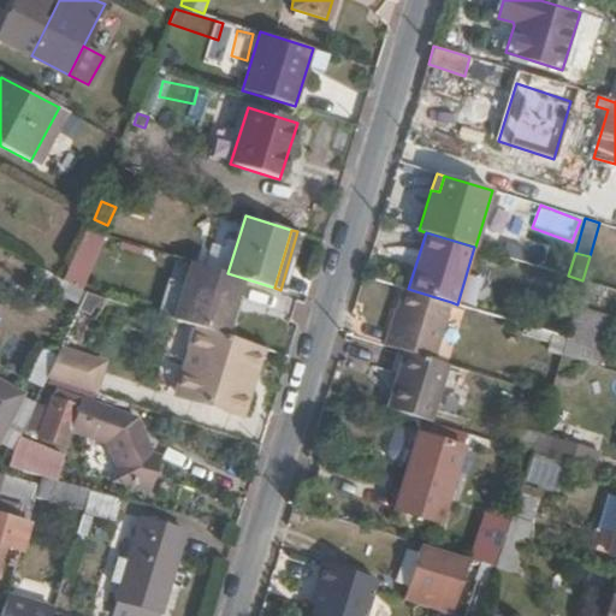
[(225,336),(242,278),(227,273),(191,262),(173,320),(196,327),(225,336)]
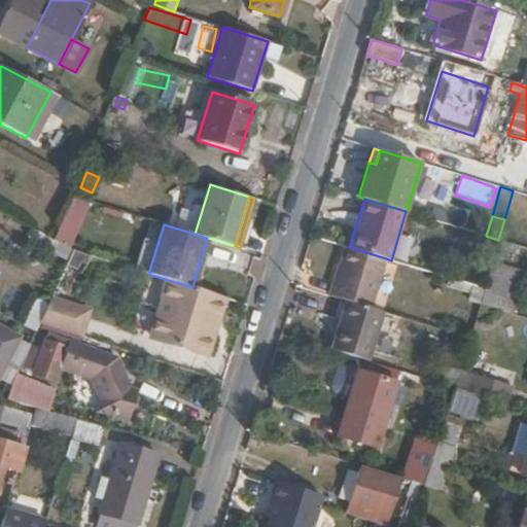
[(72,248),(77,237),(61,230),(56,240),(63,244),(72,248)]
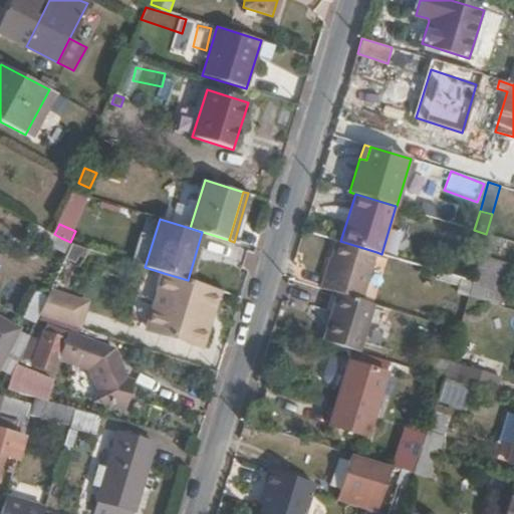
[(61,238),(53,234),(41,228),(36,239),(56,248),(61,238)]
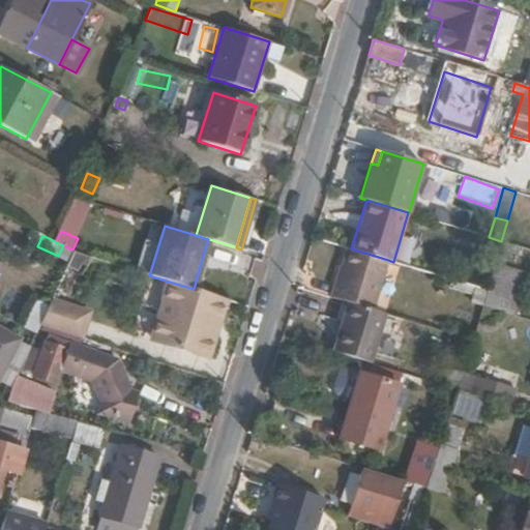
[(68,261),(74,251),(72,249),(63,245),(58,256),(68,261)]
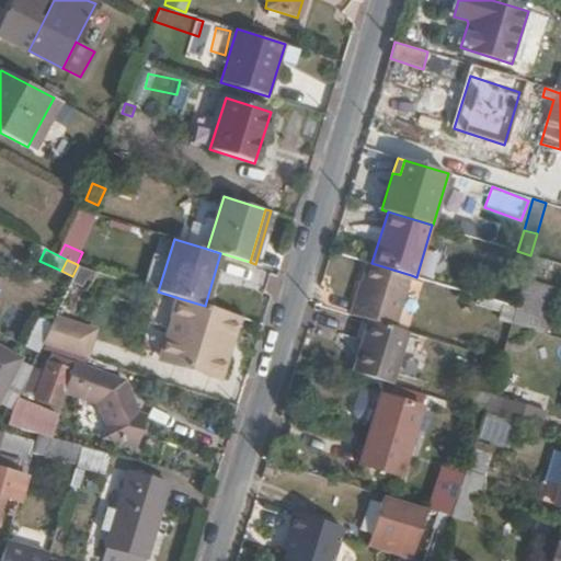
[(396,328),(411,275),(371,263),(367,262),(352,315),(367,319),(396,328)]
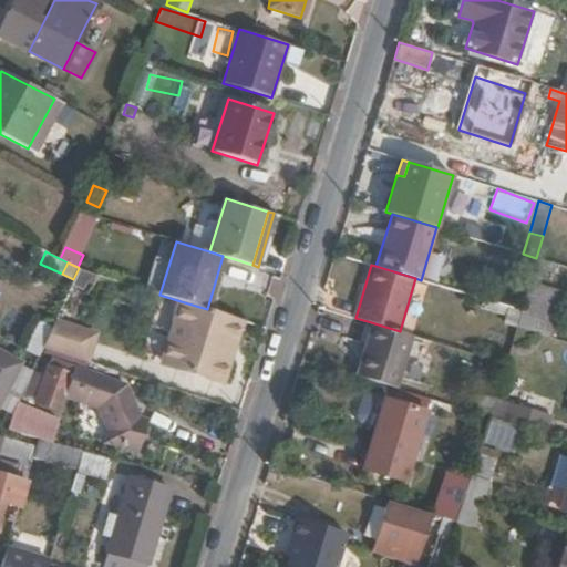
[(550,338),(563,292),(528,282),(521,311),(516,327),(515,327),(550,338)]
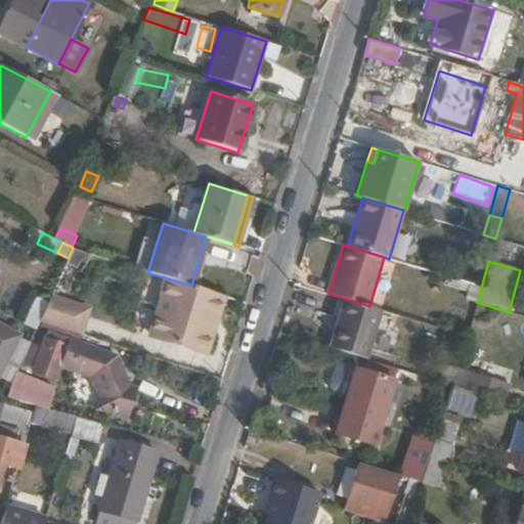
[(468,292),(470,284),(446,276),(444,285),(468,292)]
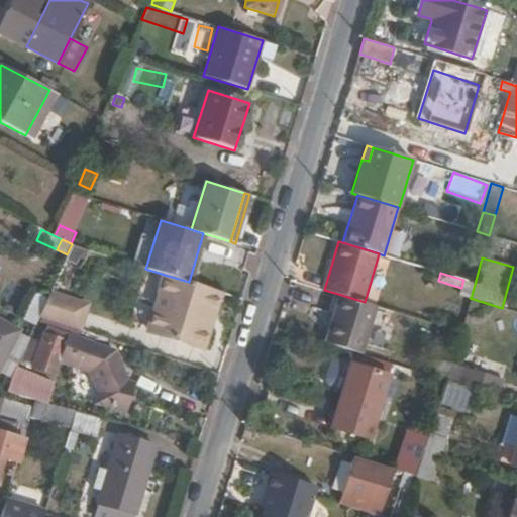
[(147,331),(178,340),(205,349),(222,293),(189,282),(165,275),(147,331)]
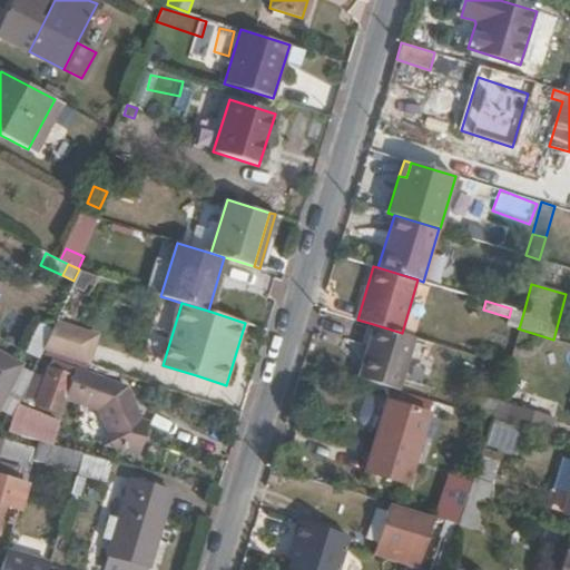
[(519,328),(523,313),(511,308),(509,317),(507,324),(519,328)]
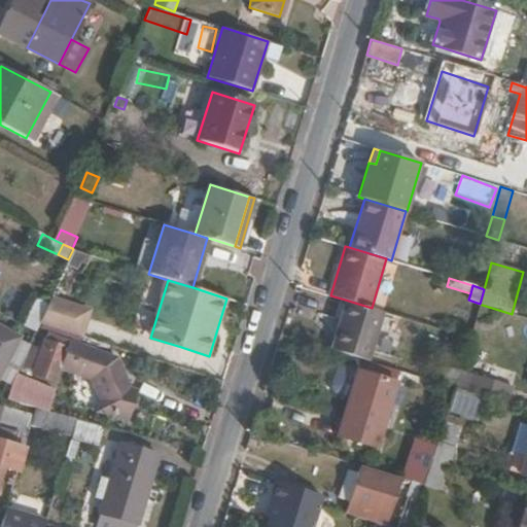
[(336,338),(332,349),(360,358),(369,360),(383,311),(372,308),(345,300),(334,337),(336,338)]
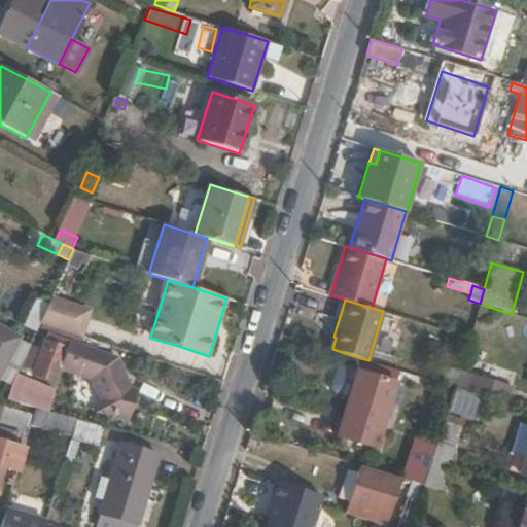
[(80,336),(88,317),(48,305),(40,324),(80,336)]
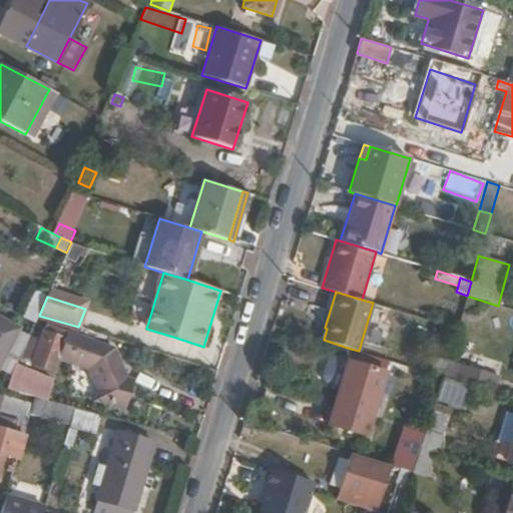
[(0,360),(17,329),(0,319),(0,360)]
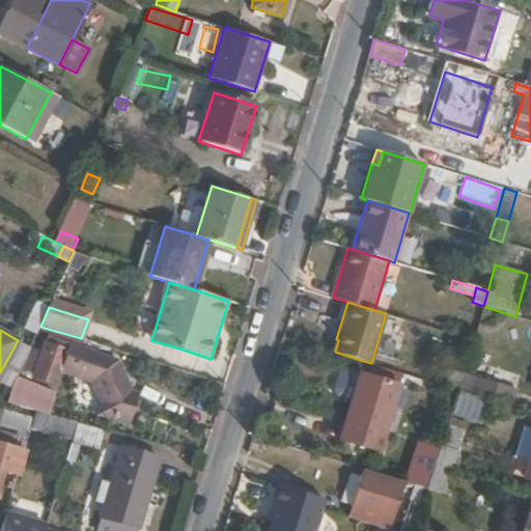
[(70,343),(67,348),(45,340),(33,375),(54,383),(59,369),(91,381),(103,403),(99,413),(130,422),(139,394),(131,391),(122,372),(114,370),(117,360),(70,343)]
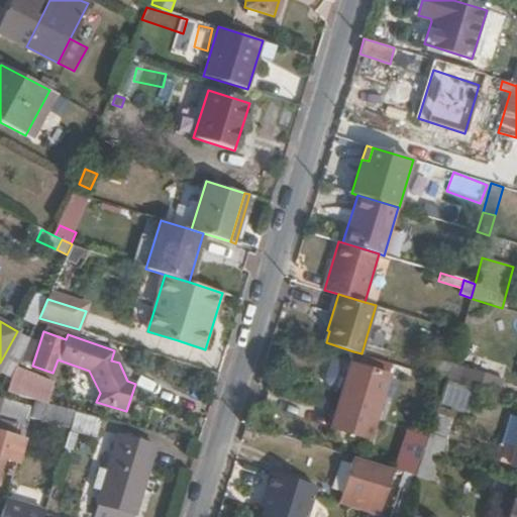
[(369,439),(393,363),(362,353),(353,351),(330,427),(369,439)]
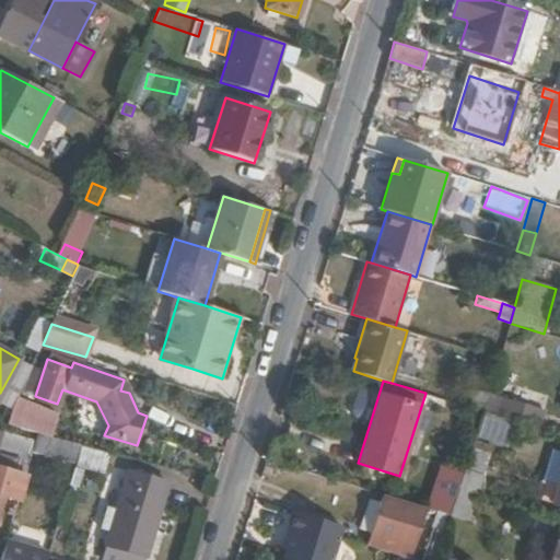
[(483,411),(488,395),(468,389),(464,405),(483,411)]
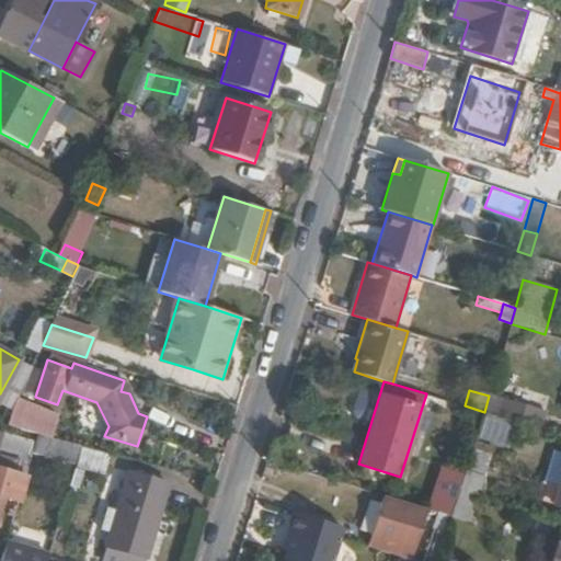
[(541,428),(546,410),(490,393),(489,396),(484,412),(541,428)]
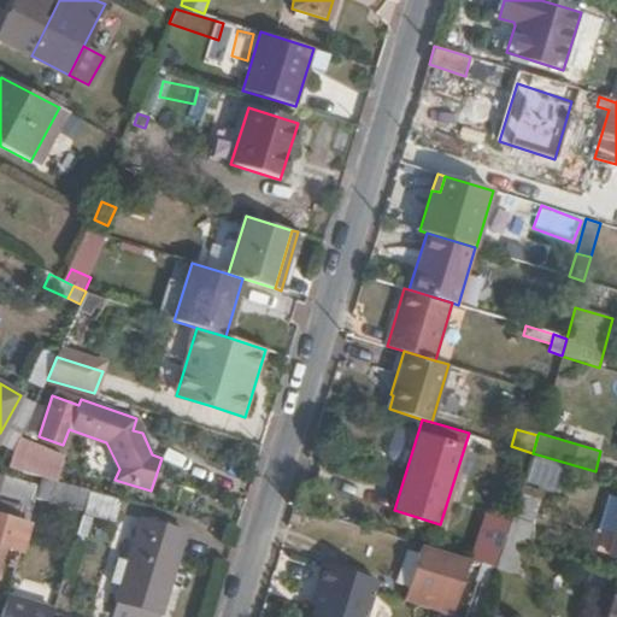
[(48,479),(52,460),(15,451),(7,468),(41,477),(48,479)]
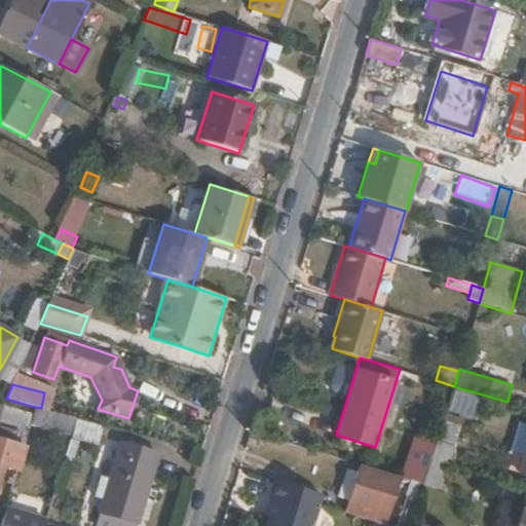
[(455,386),(449,407),(476,415),(482,396),(455,386)]
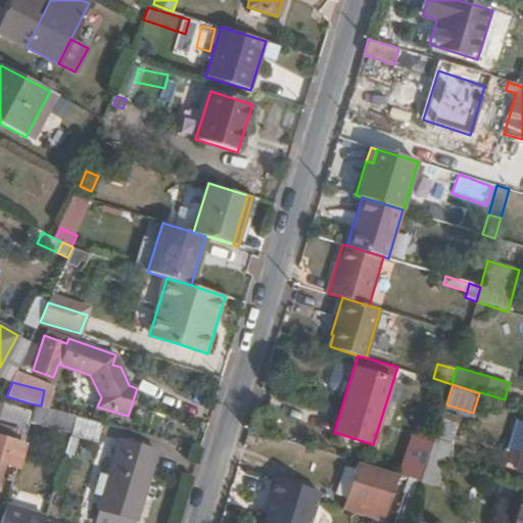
[(70,432),(75,415),(41,406),(35,405),(30,421),(70,432)]
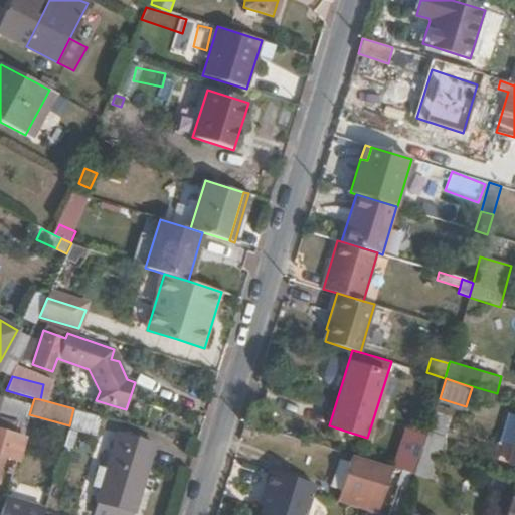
[(96,437),(101,415),(73,408),(69,425),(67,431),(96,437)]
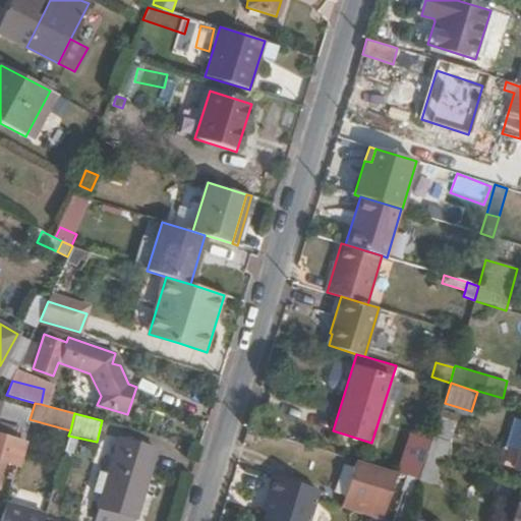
[(443,461),(456,422),(439,416),(430,441),(425,456),(443,461)]
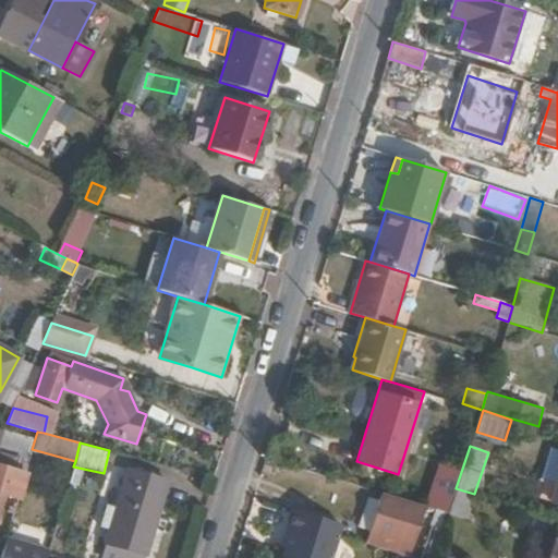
[(0,468),(17,473),(22,458),(0,451),(0,468)]
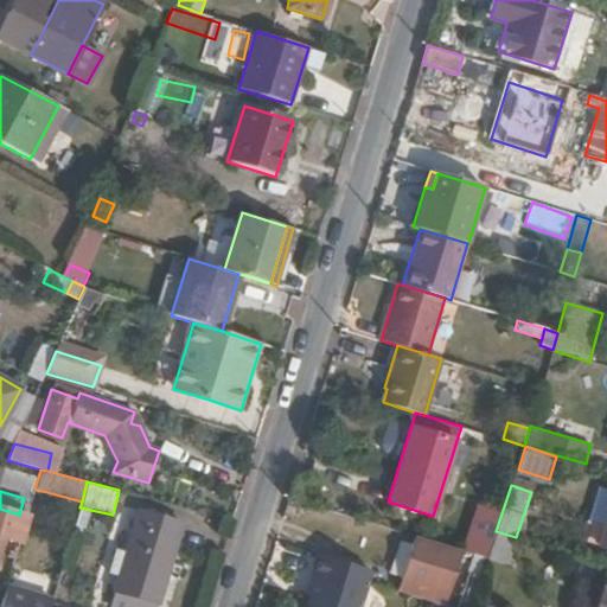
[(496,531),(502,513),(478,506),(471,528),(494,536),(496,531)]
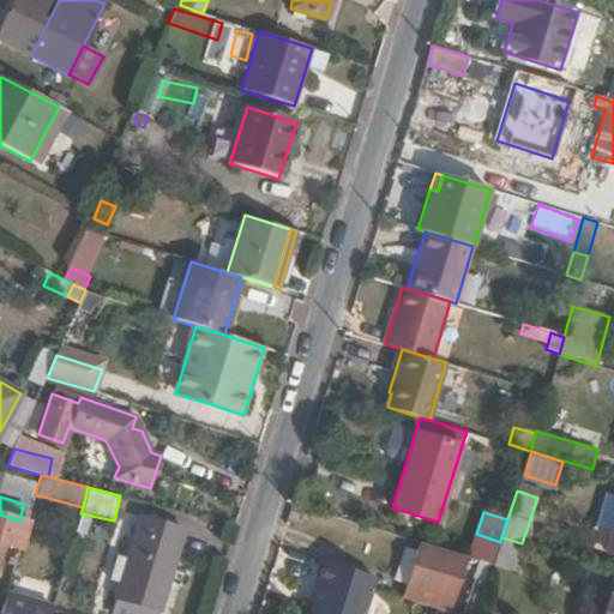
[(19,549),(26,523),(19,521),(0,515),(0,554),(2,545),(19,549)]
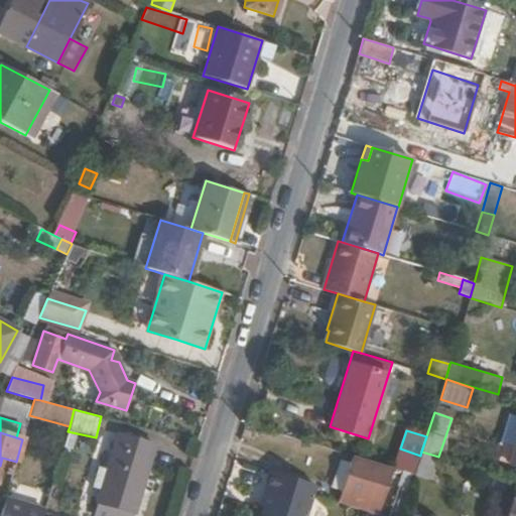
[(136,515),(157,445),(116,432),(105,469),(98,467),(92,487),(99,489),(94,503),(136,515)]
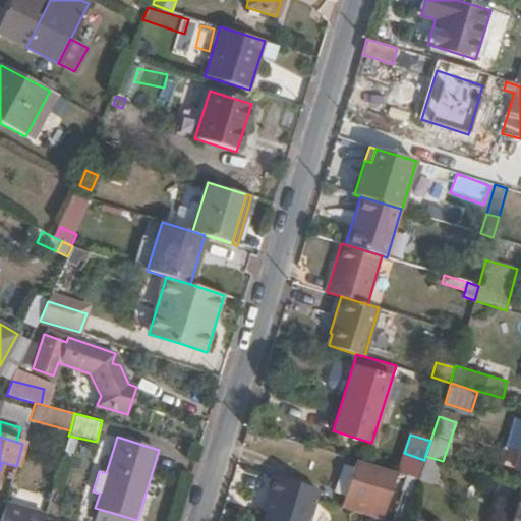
[(418,479),(424,460),(404,453),(398,473),(406,475),(418,479)]
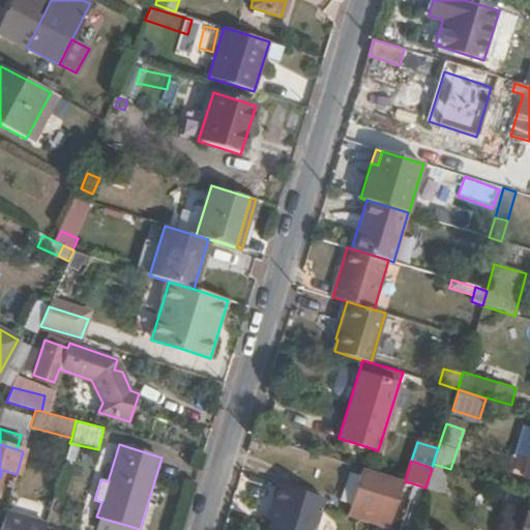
[(442,493),(450,469),(433,464),(432,468),(425,488),(442,493)]
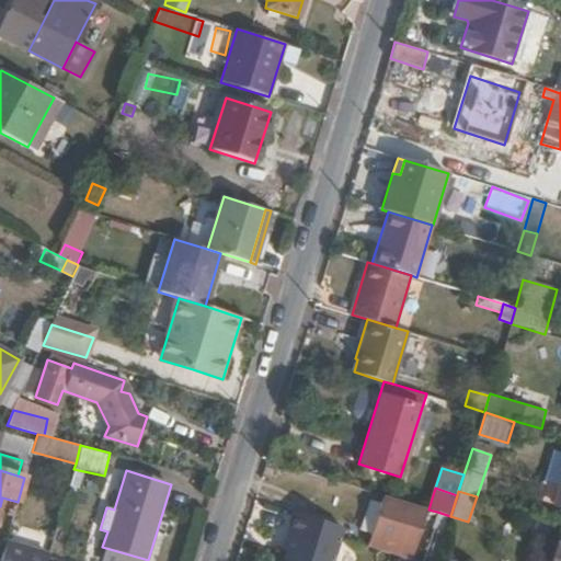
[(412,559),(426,511),(386,499),(375,534),(382,537),(379,548),(412,559)]
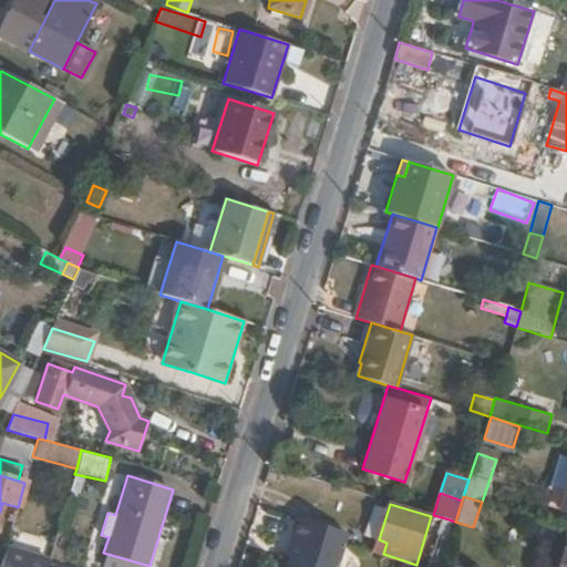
[(425,566),(440,566),(455,522),(442,517),(425,566)]
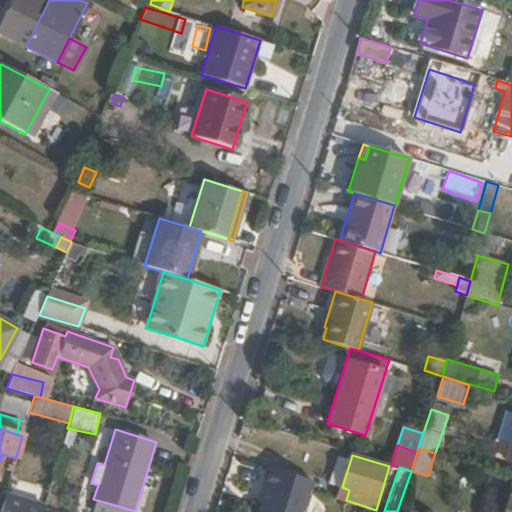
[(261,503),(258,511),(303,511),(313,482),(267,468),(261,486),(266,488),(261,503)]
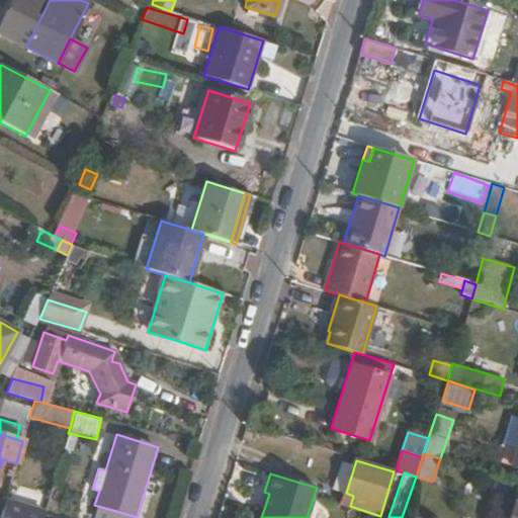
[(517,517),(517,491),(509,517),(517,517)]
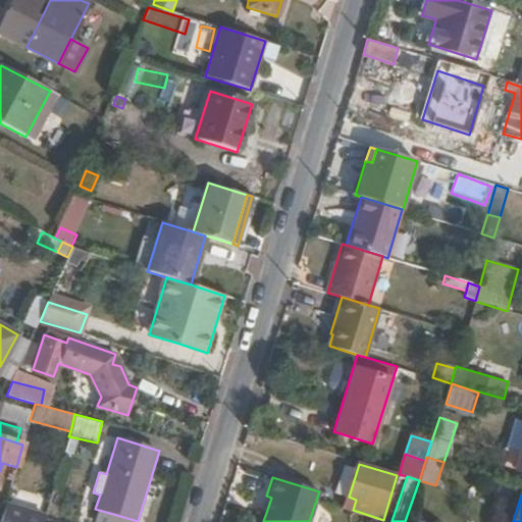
[(271,498),(266,496),(262,512),(266,513),(271,498)]
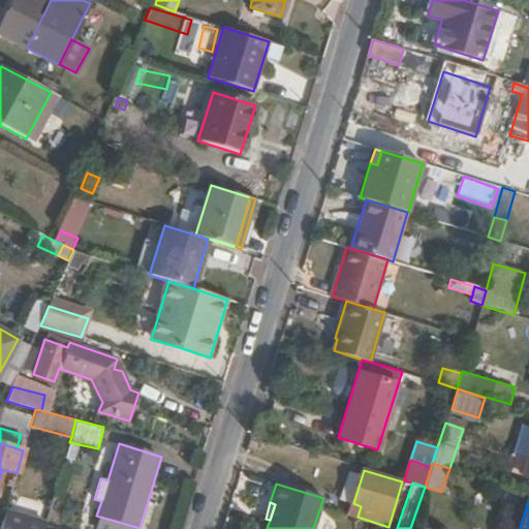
[(43,528),(45,522),(6,509),(0,528),(43,528)]
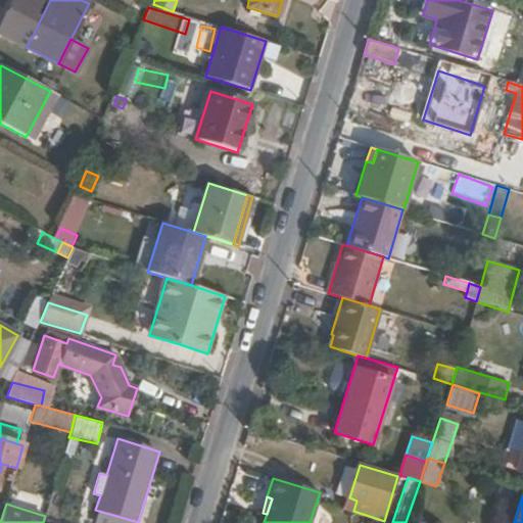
[(137,522),(138,522),(95,510),(91,522),(137,522)]
